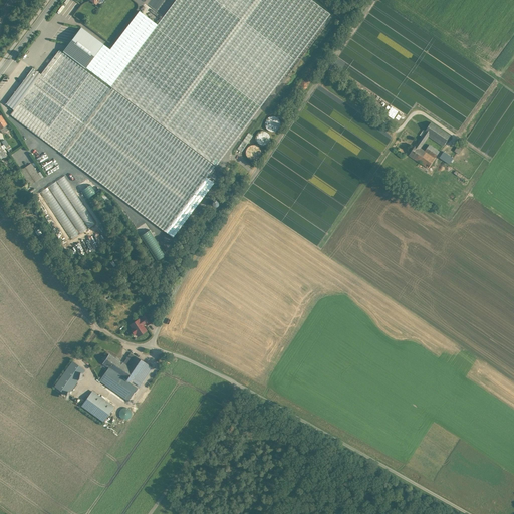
[(81,27),(63,51),(63,52),(62,53),(66,56),(67,55),(85,68),(103,44),(81,27)]
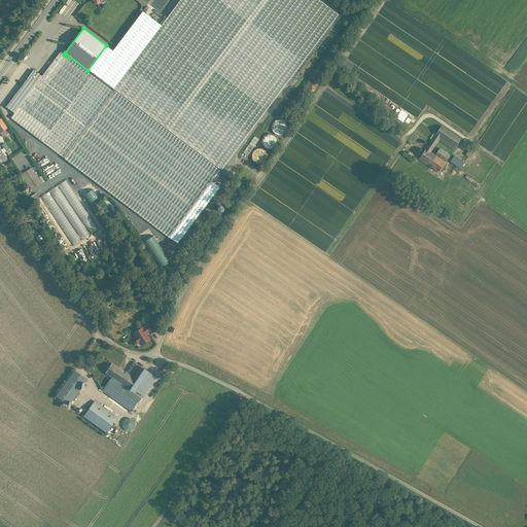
[(61,51),(41,76),(42,76),(38,80),(40,81),(40,83),(38,85),(37,85),(35,84),(19,107),(50,132),(92,75),(68,58),(64,55),(61,51)]
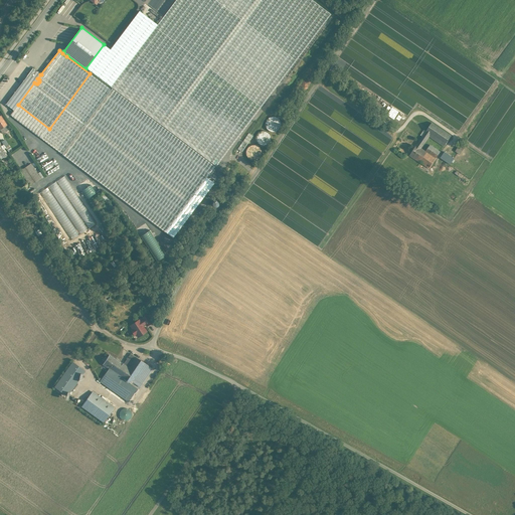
[(40,74),(32,68),(26,76),(34,82),(36,83),(37,83),(39,81),(39,79),(37,78),(41,74),(40,74)]
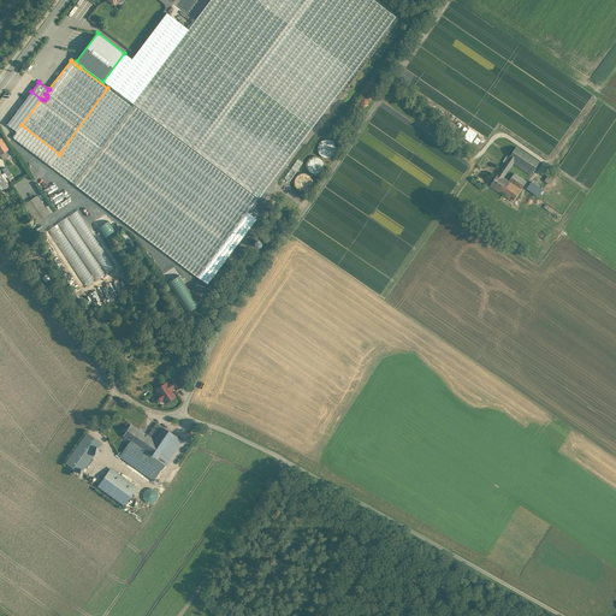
[(59,154),(49,166),(75,184),(132,107),(107,88),(59,154)]
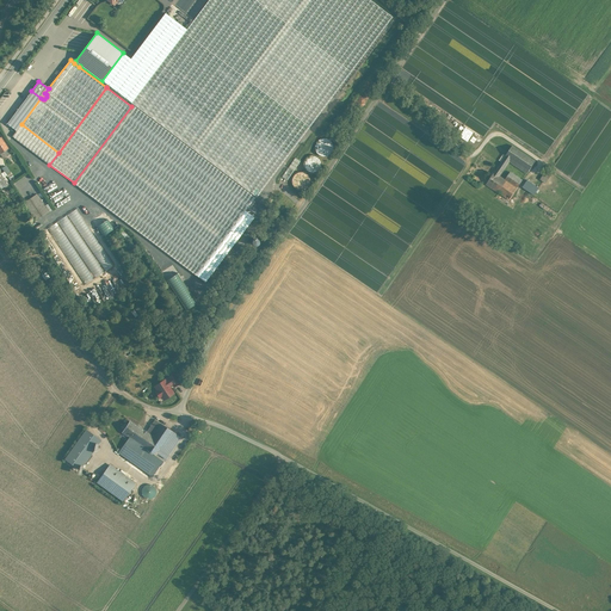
[(31,91),(7,124),(17,131),(22,124),(41,98),(31,91)]
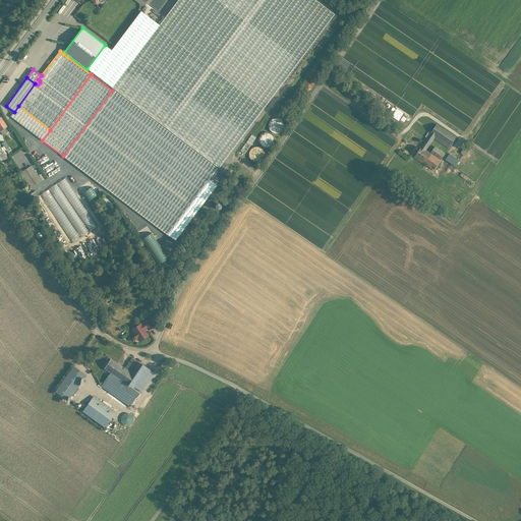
[(217,169),(113,90),(112,91),(63,156),(167,235),(217,169)]
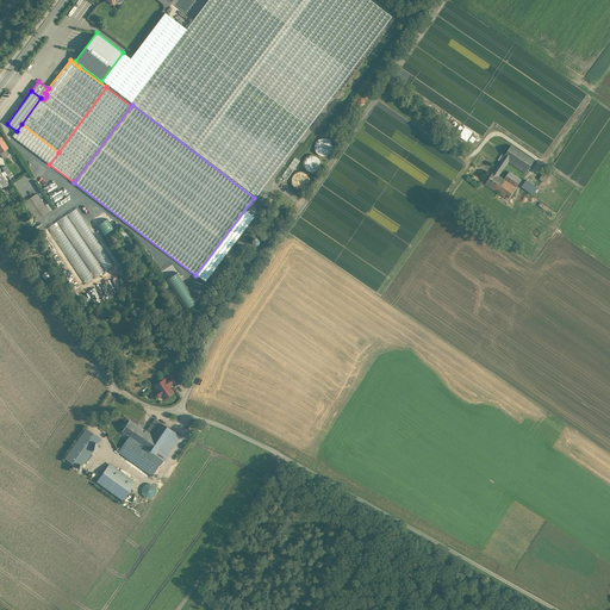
[(388,114),(377,106),(367,120),(375,126),(381,119),(378,117),(379,114),(381,117),(385,112),(388,114)]
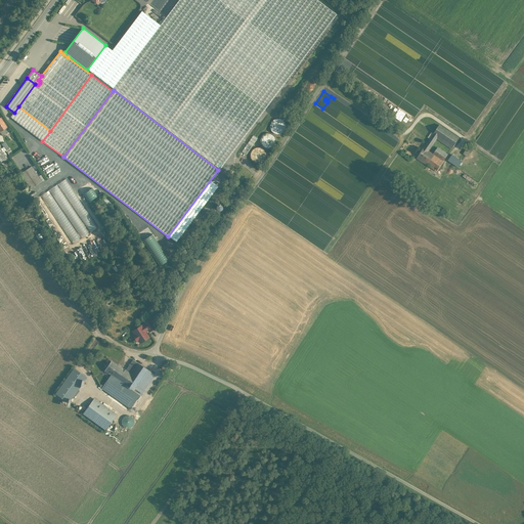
[(50,131),(18,106),(14,113),(10,117),(42,141),(50,131)]
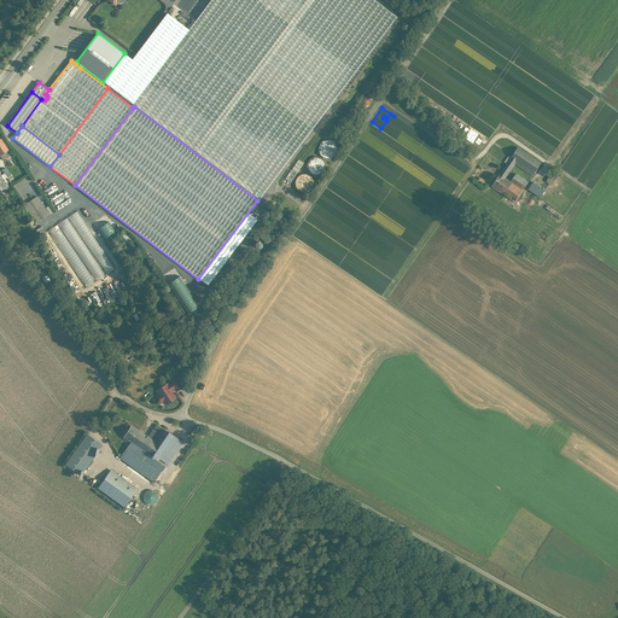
[(465,128),(461,134),(484,145),(488,138),(465,128)]
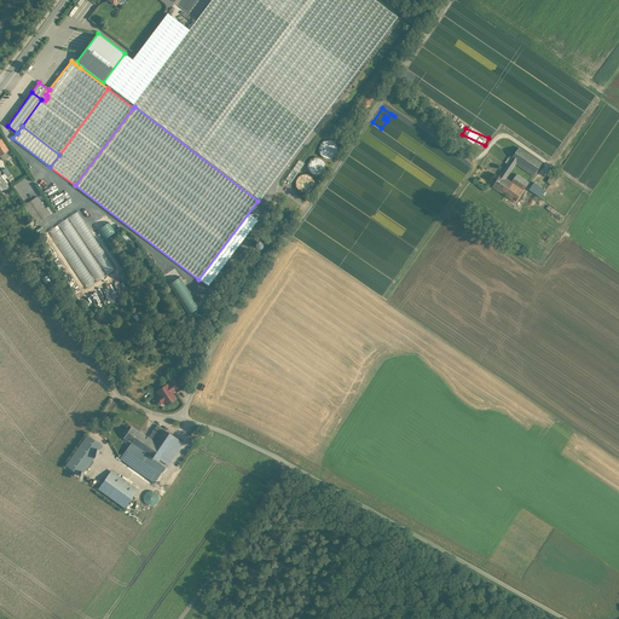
[(1,139),(0,139),(0,155),(0,156),(4,154),(6,157),(11,155),(1,139)]
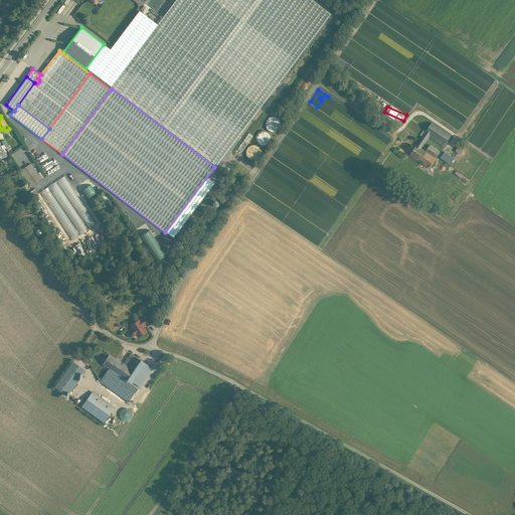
[(266,122),(265,125),(266,127),(267,130),(269,131),(272,132),(275,132),(277,131),(279,129),(280,127),(281,124),(280,122),(279,120),(277,118),(274,117),(272,117),(269,118),(267,120),(266,122)]
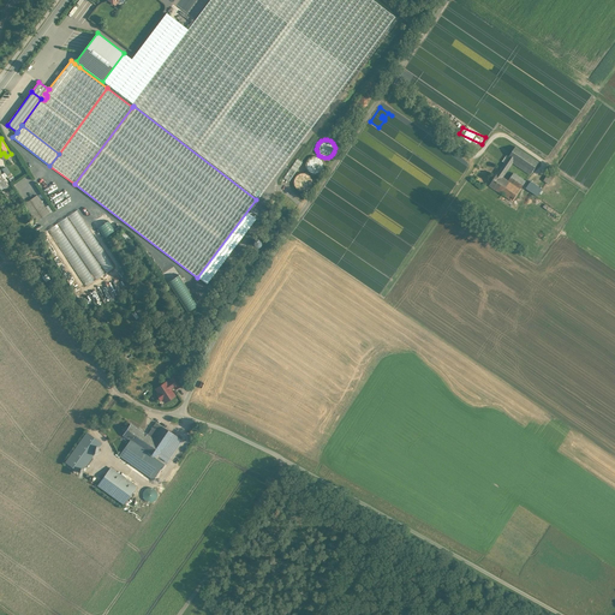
[(539,162),(515,147),(507,159),(513,162),(530,174),(539,162)]
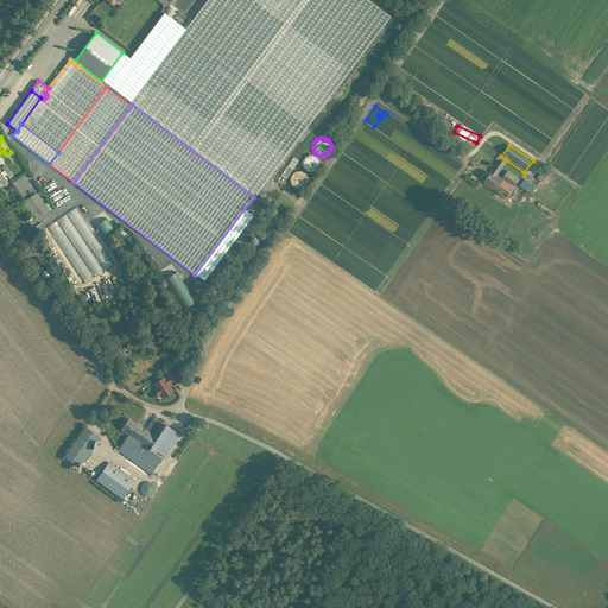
[(302,160),(302,164),(302,166),(304,170),(306,171),(309,172),(312,172),(316,171),(318,169),(320,166),(320,163),(320,160),(317,157),(315,156),(311,154),(309,154),(305,156),(303,158),(302,160)]
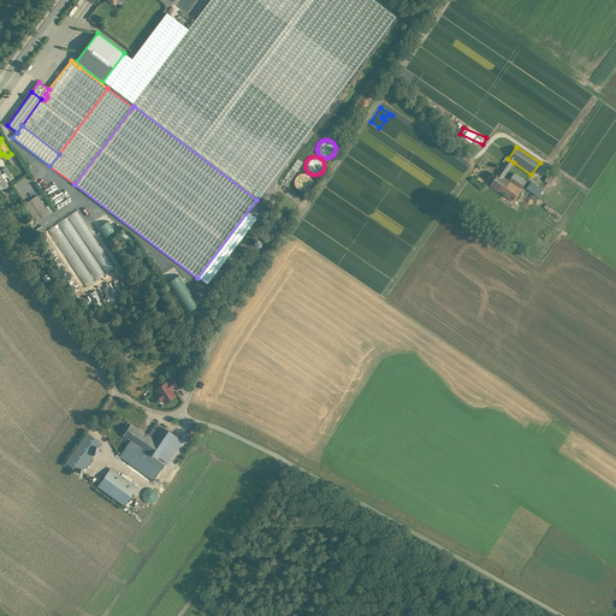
[(297,159),(291,169),(296,172),(302,163),(297,159)]
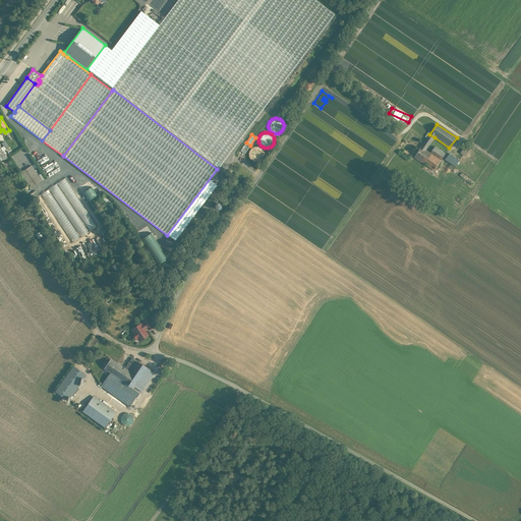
[(429,134),(421,147),(425,150),(435,137),(429,134)]
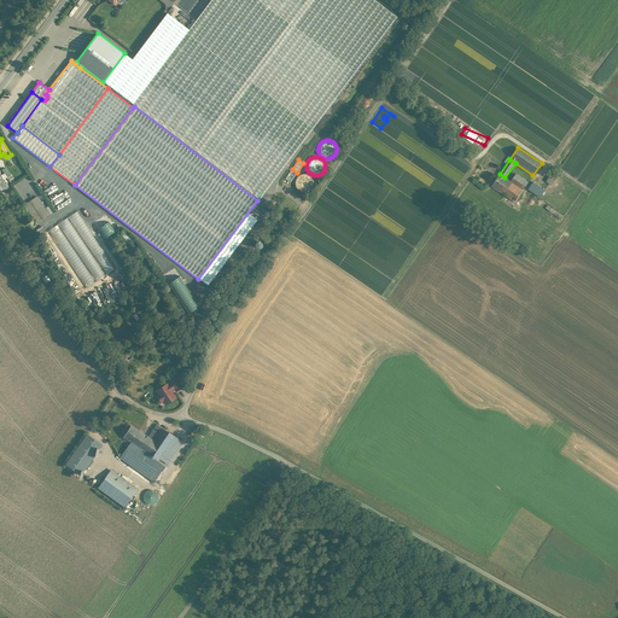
[(553,172),(546,181),(552,185),(559,175),(553,172)]
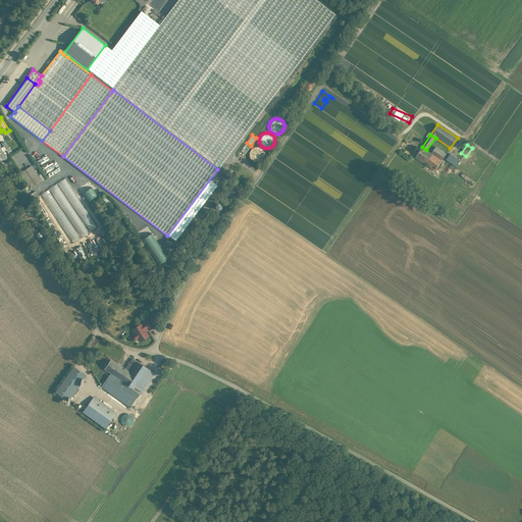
[(4,147),(1,148),(0,146),(0,151),(4,159),(8,156),(4,151),(6,150),(4,147)]
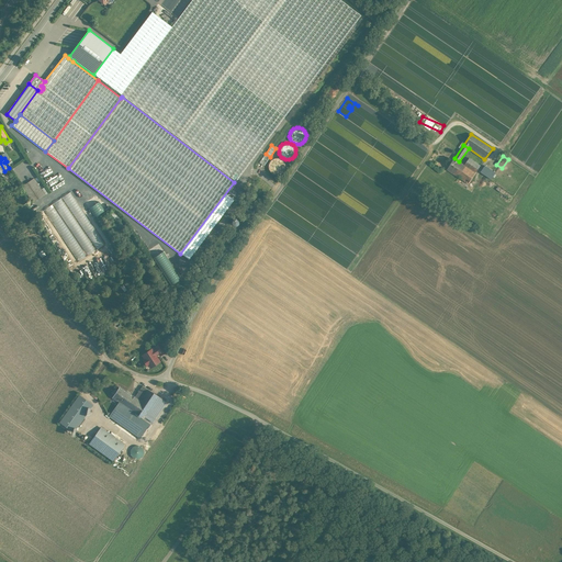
[(284,170),(285,167),(284,164),(283,161),(281,159),(278,158),(276,158),(272,159),(270,161),(269,164),(268,167),(269,170),(270,172),(272,175),(276,176),(278,176),(281,175),(283,172),(284,170)]
